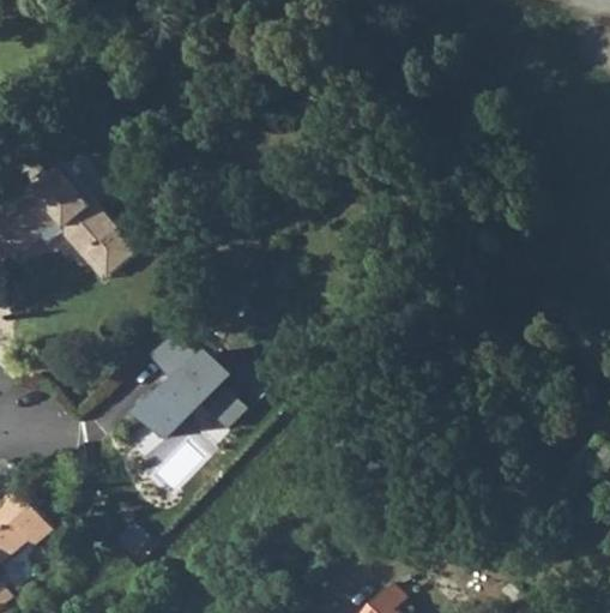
[(36,192),(28,181),(0,204),(0,245),(8,256),(31,238),(29,235),(54,214),(64,226),(61,232),(77,251),(84,248),(103,272),(132,247),(60,161),(41,176),(46,184),(36,192)]
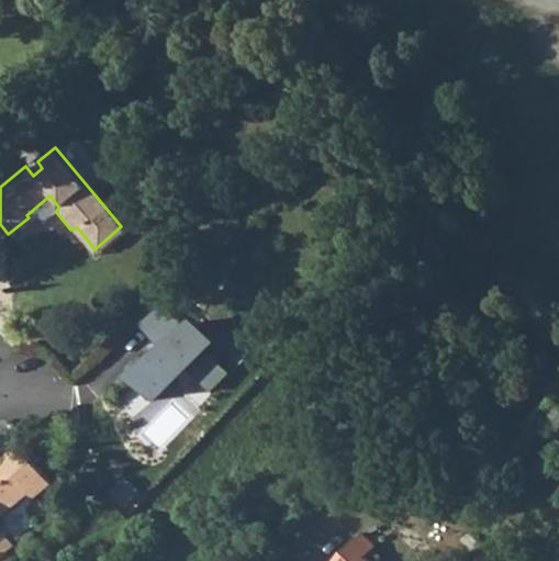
[(34,158),(25,166),(33,176),(42,168),(37,161),(34,158)]
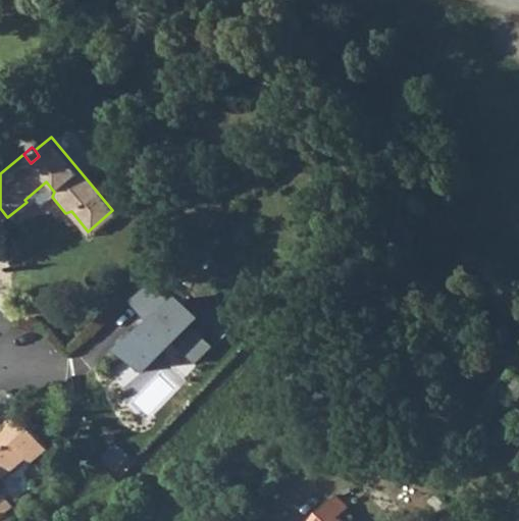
[(71,211),(65,213),(83,235),(88,231),(71,211)]
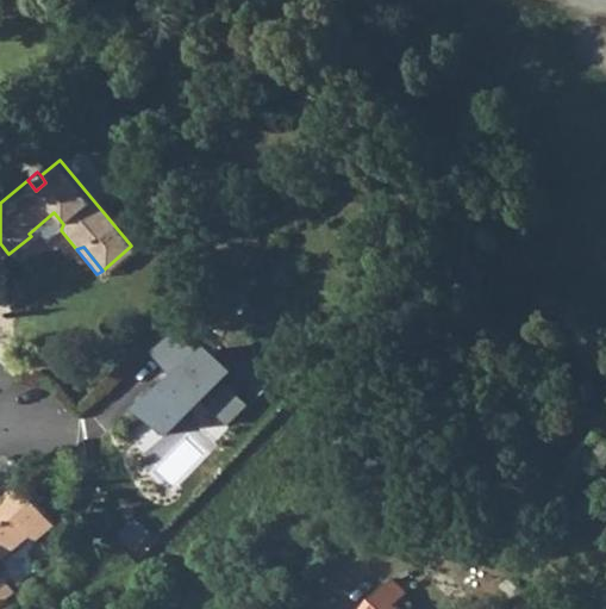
[(187,345),(174,329),(149,352),(162,366),(187,345)]
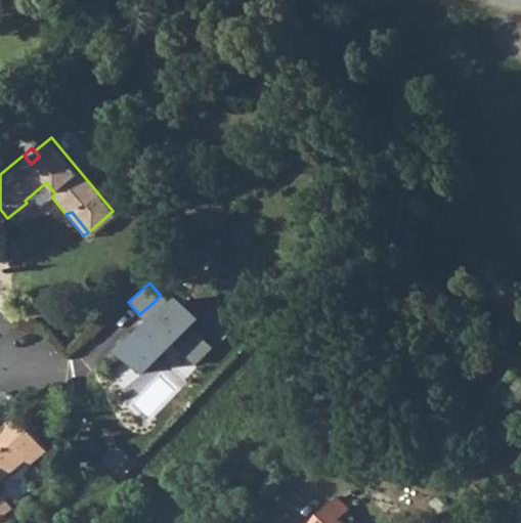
[(171,307),(161,296),(139,314),(149,327),(119,353),(137,375),(157,354),(160,357),(172,344),(194,365),(210,349),(187,328),(196,319),(177,302),(171,307)]
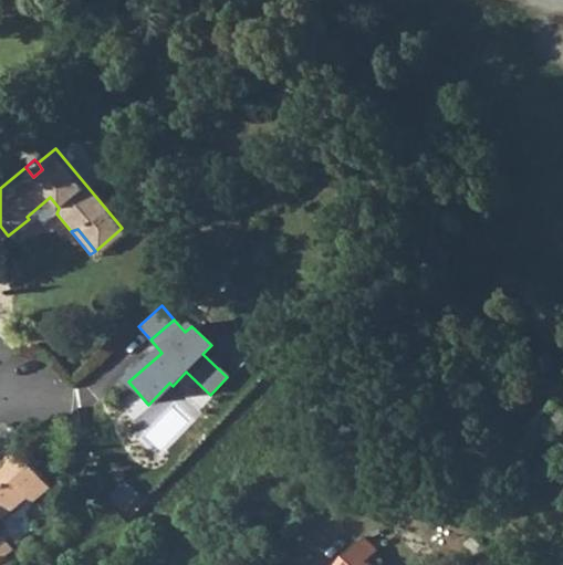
[(0,518),(28,494),(24,490),(40,477),(17,449),(0,463),(0,561),(12,551),(0,536),(0,518)]
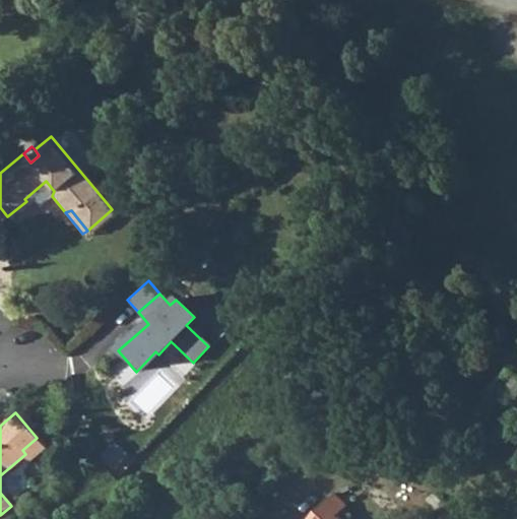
[(37,438),(22,450),(25,454),(29,458),(44,446),(37,438)]
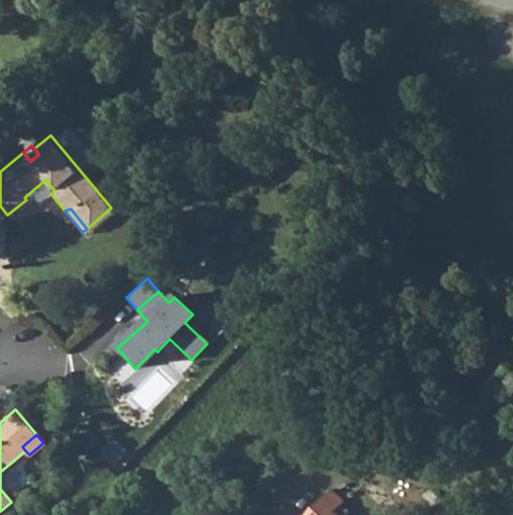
[(329,487),(304,511),(307,514),(339,514),(334,509),(342,501),(329,487)]
